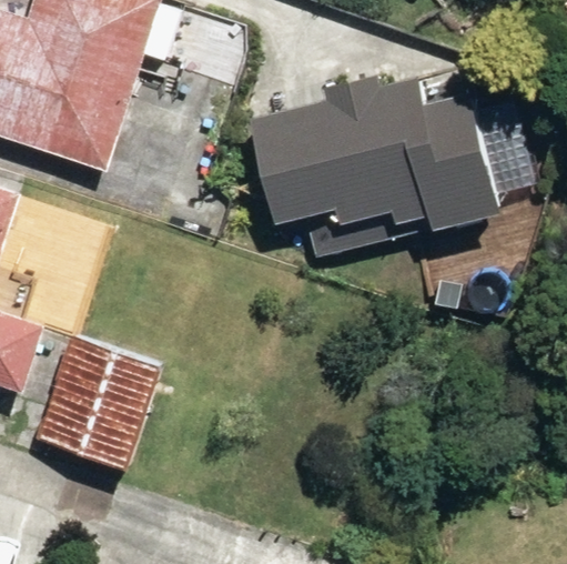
[(165,64),(182,3),(170,0),(0,0),(0,141),(113,172),(144,59),(165,64)]
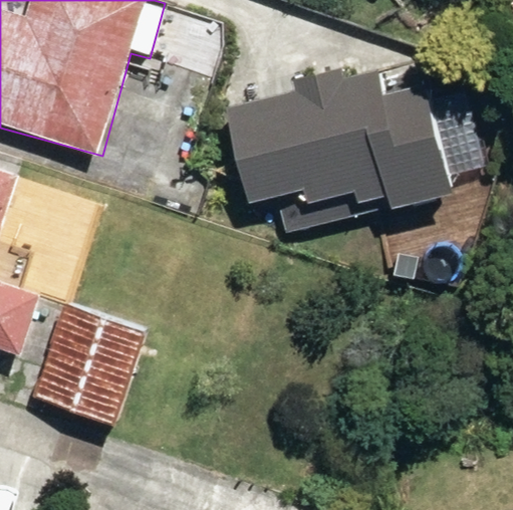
[(505,0),(500,4),(512,20),(512,0),(505,0)]
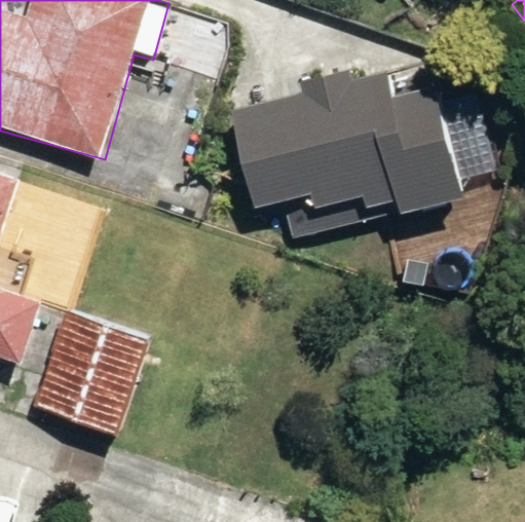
[(313,95),(231,109),(248,209),(310,198),(311,210),(358,201),(360,215),(399,209),(400,220),(462,209),(437,63),(311,84),(313,95)]
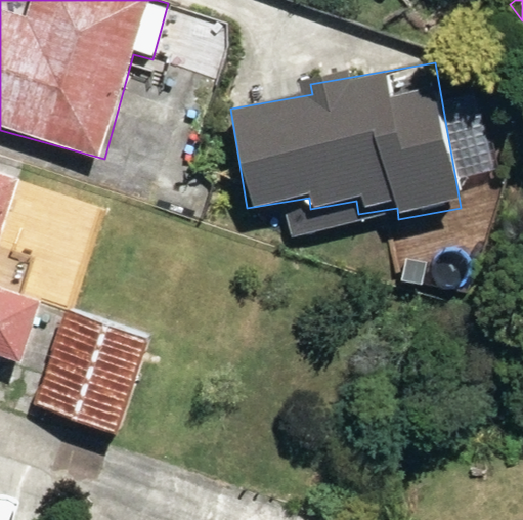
[(0,357),(20,363),(38,294),(17,290),(27,253),(0,245),(0,240),(15,178),(0,173),(0,357)]
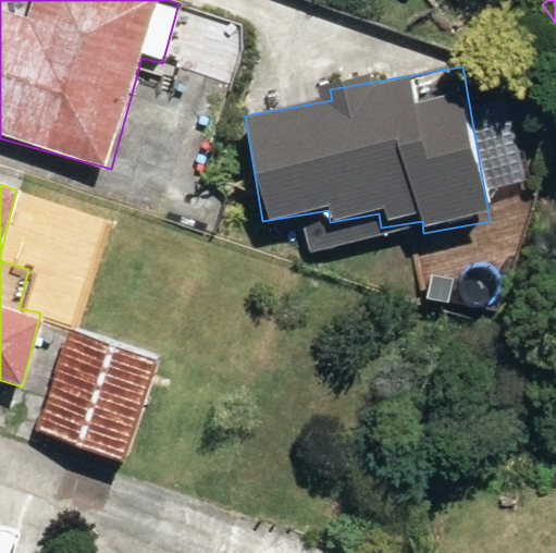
[(156,351),(72,321),(34,429),(119,458),(156,351)]
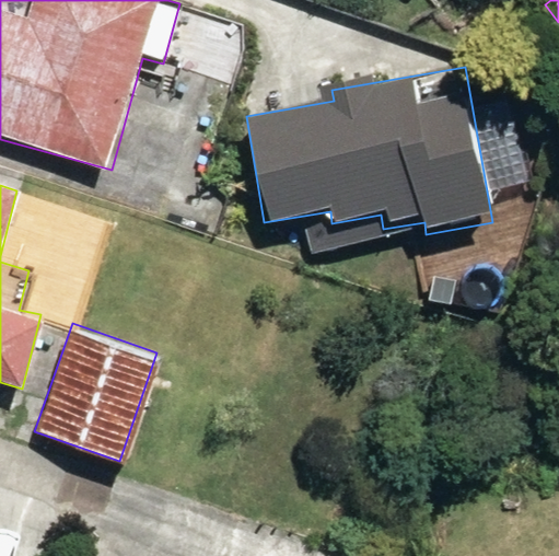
All buildings are outlined.
